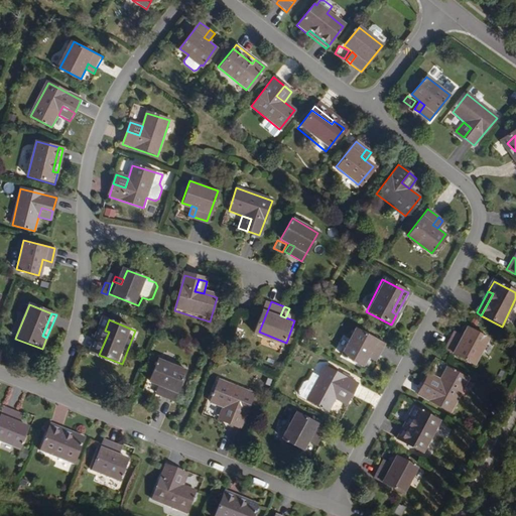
[(488,338),(467,327),(463,336),(460,340),(452,336),(444,349),(474,364),(488,338)]
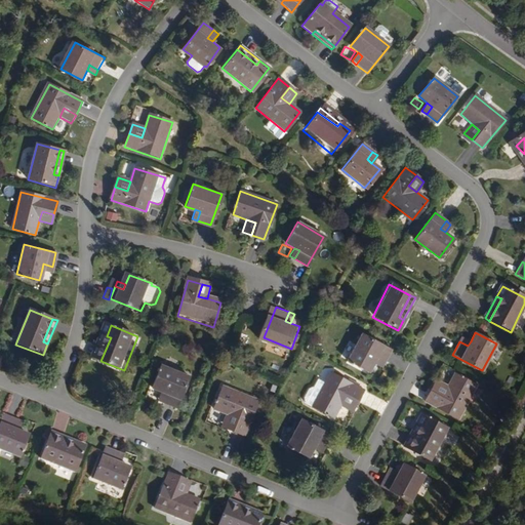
[(107,336),(96,359),(101,361),(111,337),(107,336)]
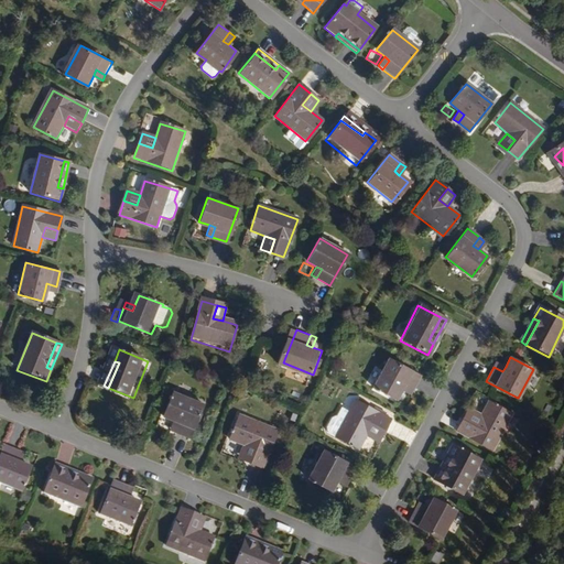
[(419,378),(388,361),(372,389),(394,401),(400,392),(402,387),(412,391),(419,378)]
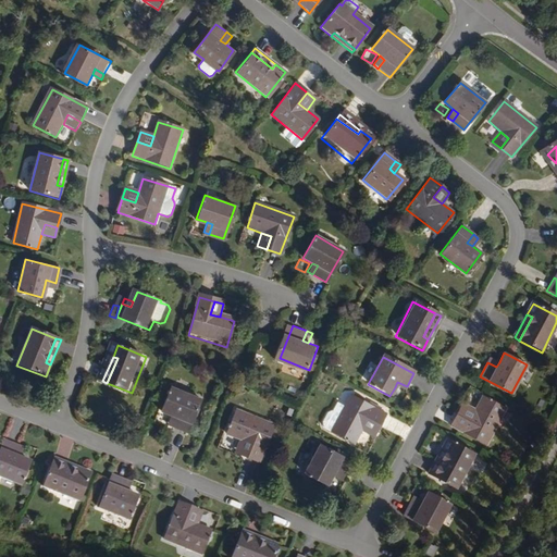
[(496,367),(499,362),(490,357),(487,362),(496,367)]
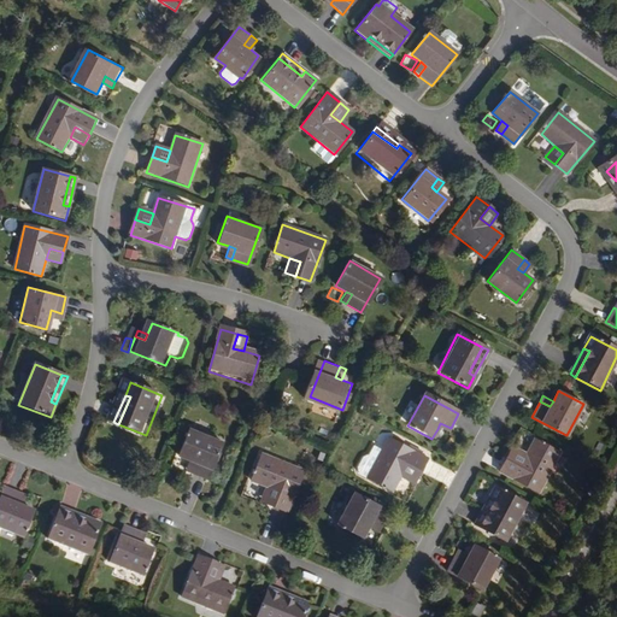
[(440,423),(438,429),(447,434),(451,428),(440,423)]
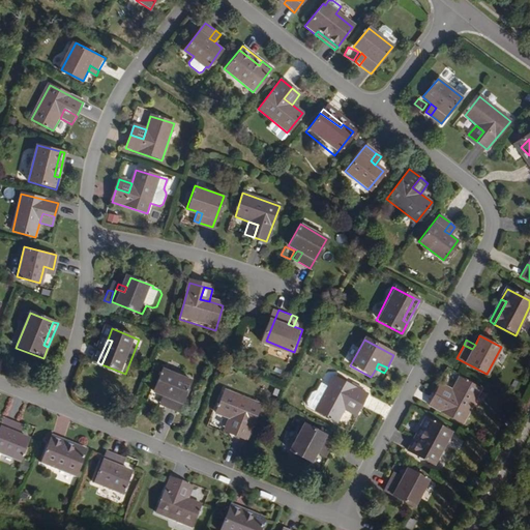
[(192,379),(165,369),(155,390),(165,394),(170,396),(166,406),(178,411),(192,379)]
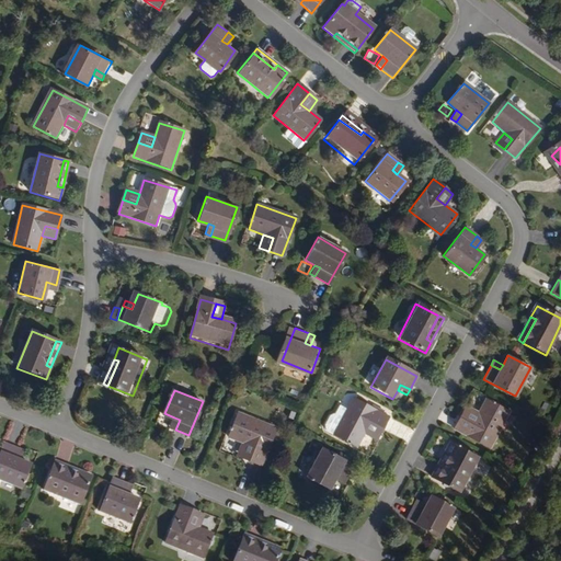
[(387,419),(353,399),(346,410),(339,405),(334,415),(331,414),(328,416),(323,426),(325,431),(356,447),(364,434),(368,425),(380,431),(387,419)]
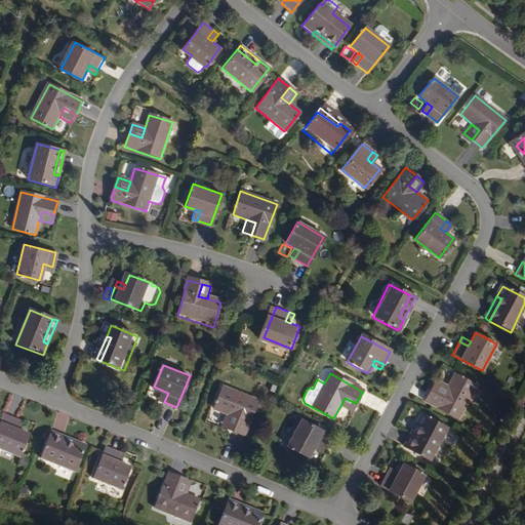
[(475,385),(454,373),(447,386),(443,395),(432,389),(425,401),(457,418),(475,385)]
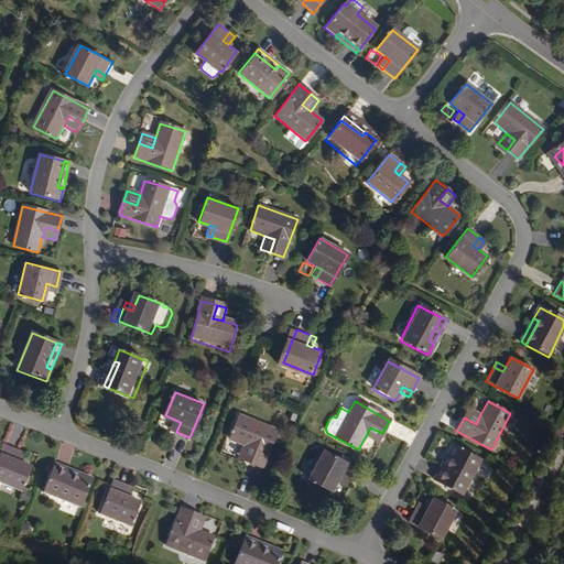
[(476,424),(480,414),(468,409),(464,418),(476,424)]
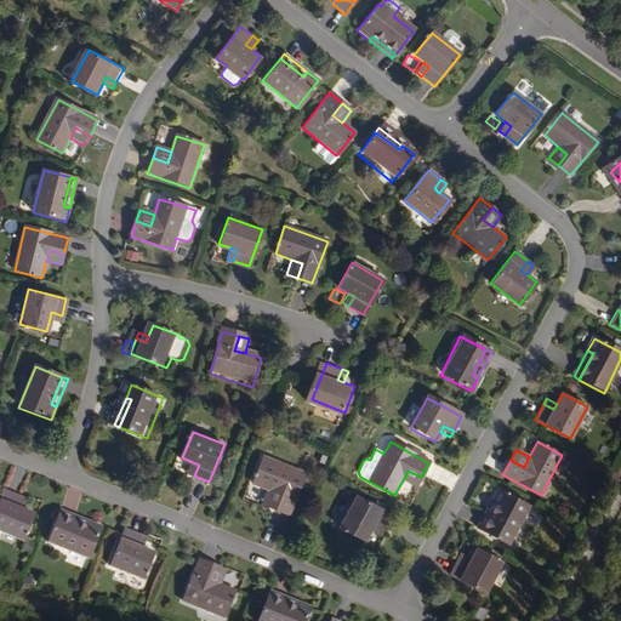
[(305,473),(263,456),(252,483),(269,490),(278,494),(273,508),(289,514),(305,473)]
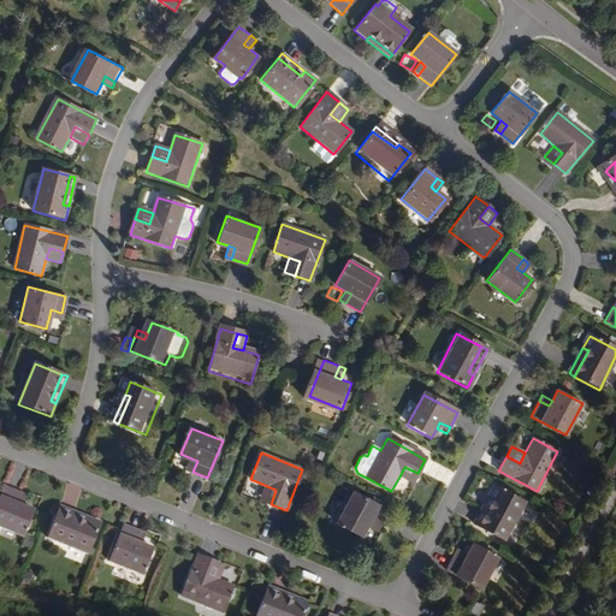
[(182,468),(185,460),(175,456),(171,465),(182,468)]
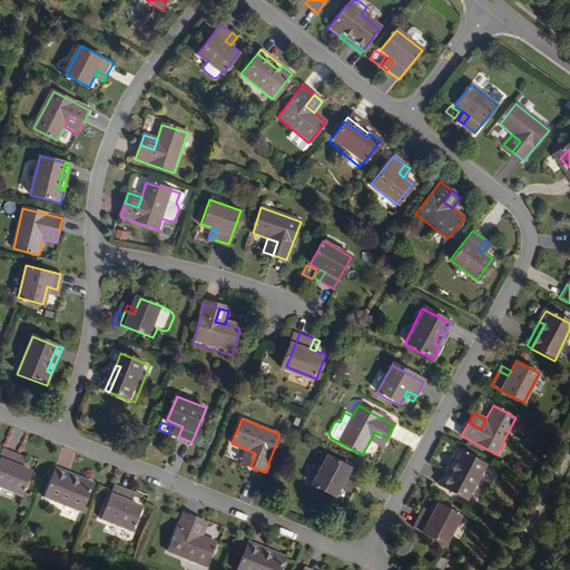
[(178,436),(183,426),(177,424),(173,434),(178,436)]
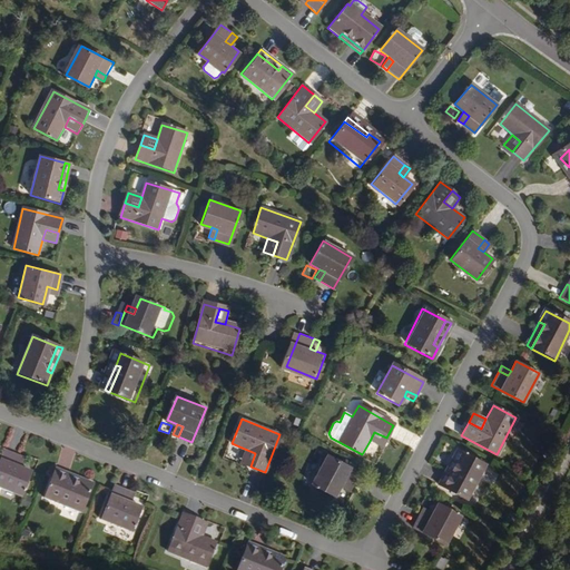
[(374,432),(370,441),(382,446),(386,438),(374,432)]
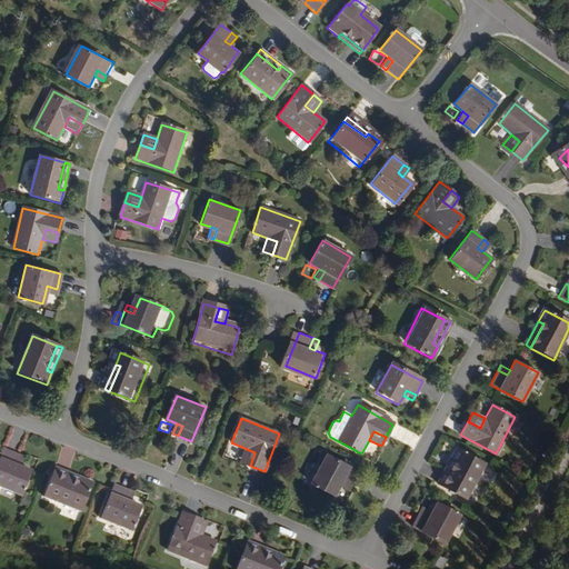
[(483,463),(456,448),(450,459),(455,462),(441,486),(466,498),(483,463)]
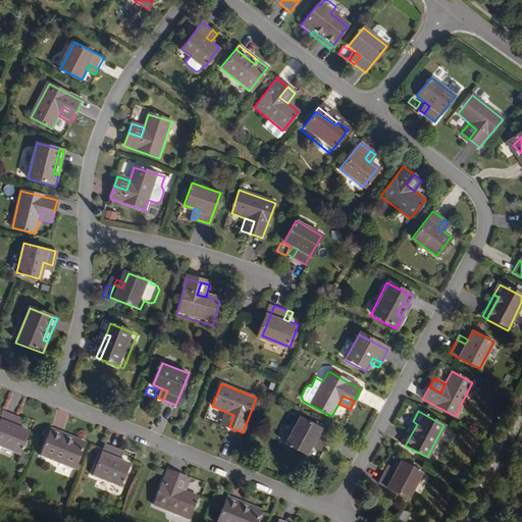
[(233,415),(226,412),(221,423),(229,427),(233,415)]
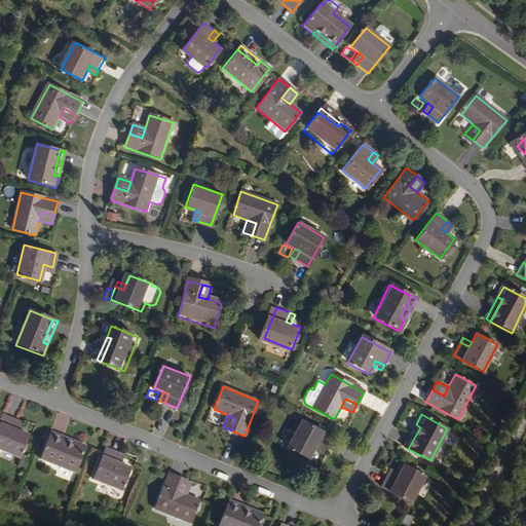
[(16,422),(4,417),(0,427),(0,451),(19,459),(28,438),(19,434),(13,431),(16,422)]
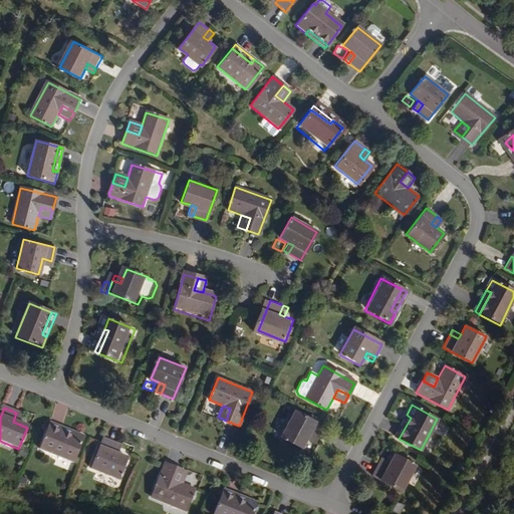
[(322,427),(294,411),(280,436),(301,447),(305,439),(308,434),(316,439),(322,427)]
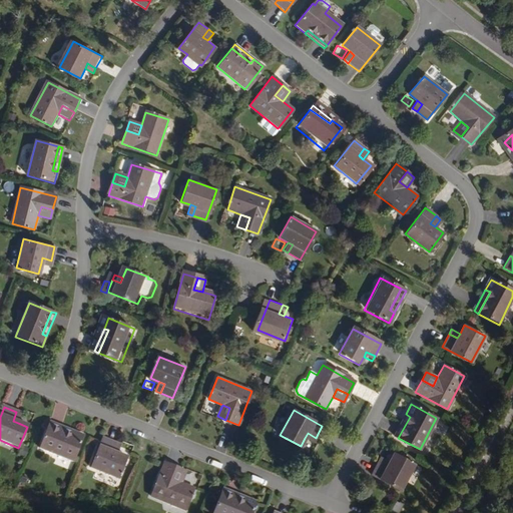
[(13,421),(18,423),(22,414),(16,412),(13,421)]
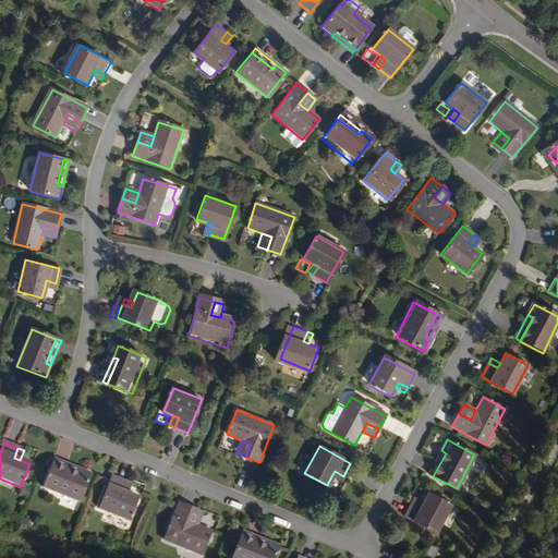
[(433,476),(446,453),(441,450),(428,474),(433,476)]
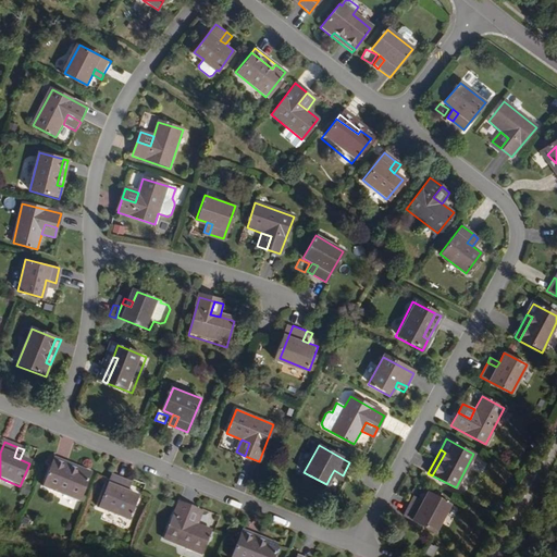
[(52,463),(76,472),(78,468),(54,459),(52,463)]
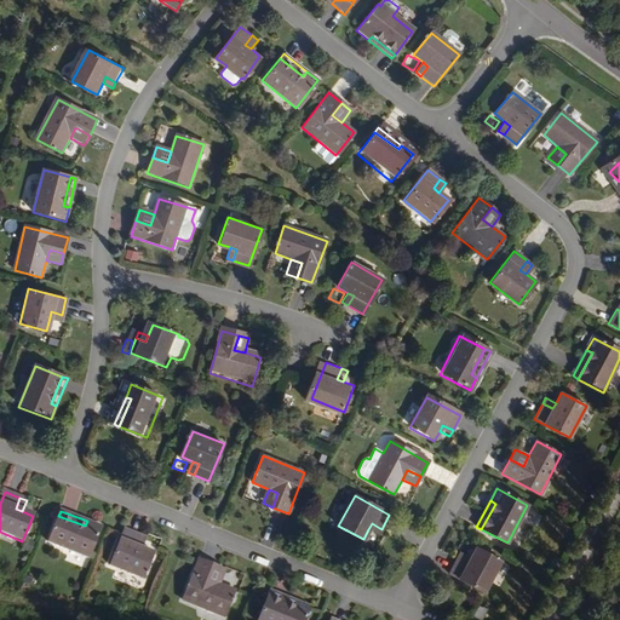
[(85,526),(58,516),(47,543),(89,558),(101,527),(87,521),(85,526)]
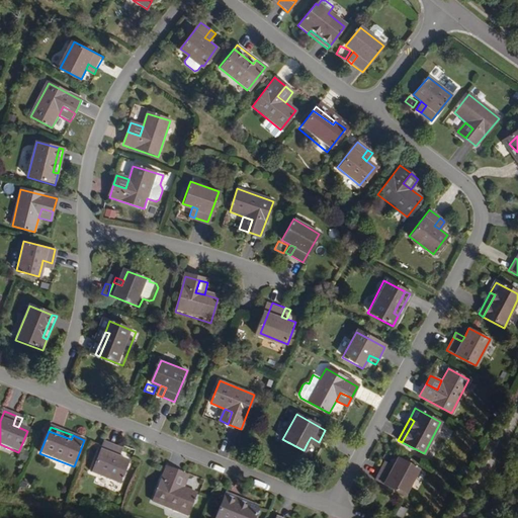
[(311,437),(308,442),(317,446),(319,442),(311,437)]
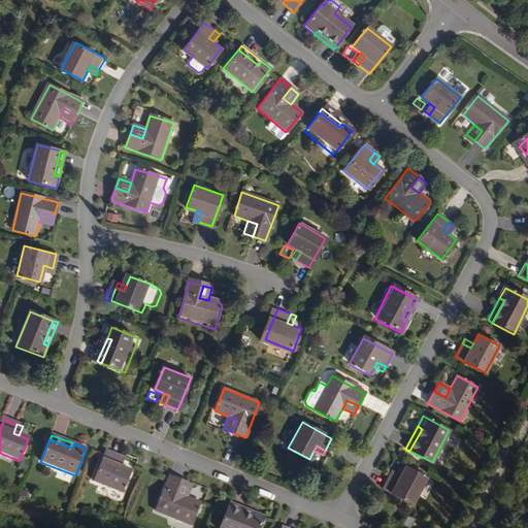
[(120,457),(107,452),(94,483),(110,490),(107,497),(119,501),(131,472),(121,468),(116,466),(120,457)]
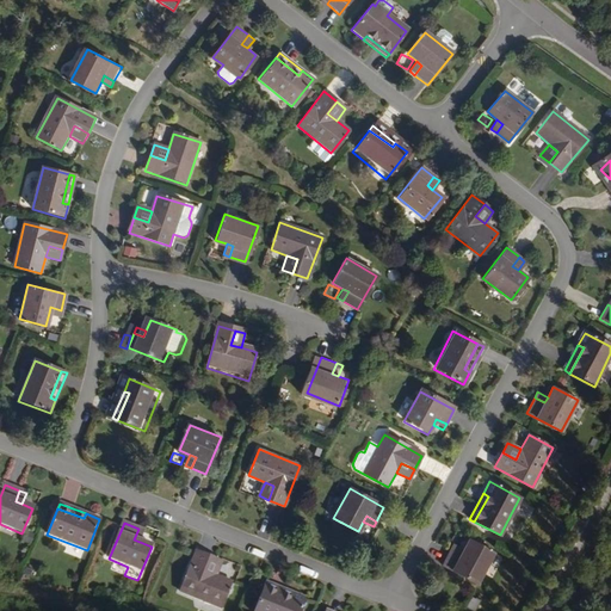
[(134,539),(140,542),(144,531),(139,529),(134,539)]
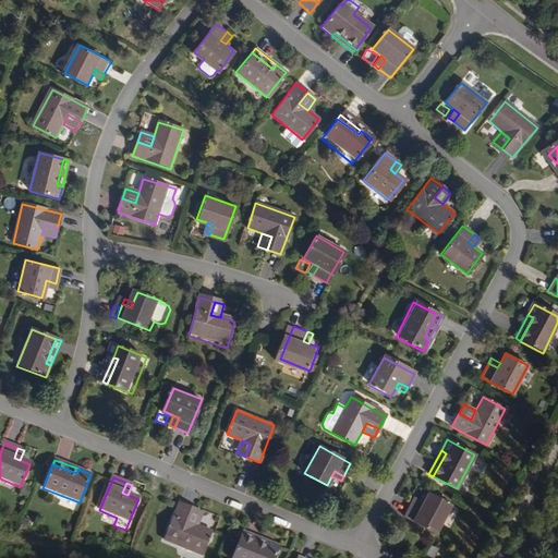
[(450,505),(427,493),(423,501),(420,507),(411,502),(404,516),(435,532),(450,505)]
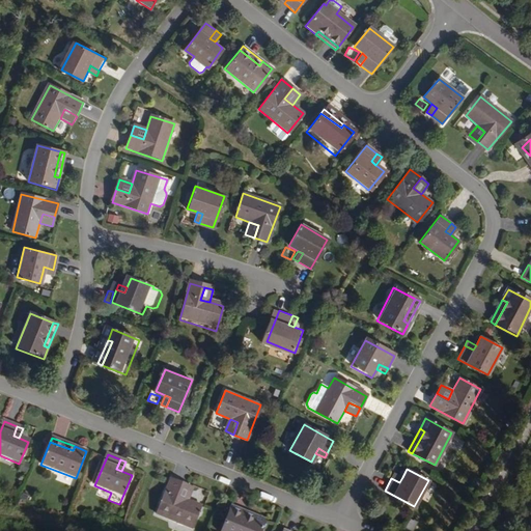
[(391,478),(399,482),(402,477),(393,473),(391,478)]
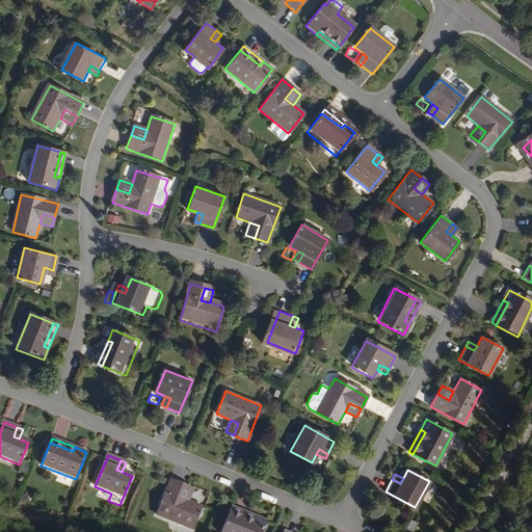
[(57,475),(55,481),(69,485),(70,479),(57,475)]
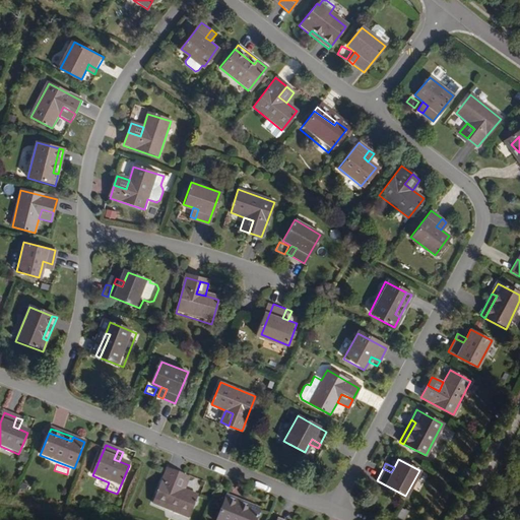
[(181,475),(168,470),(153,505),(188,519),(197,496),(184,491),(176,488),(181,475)]
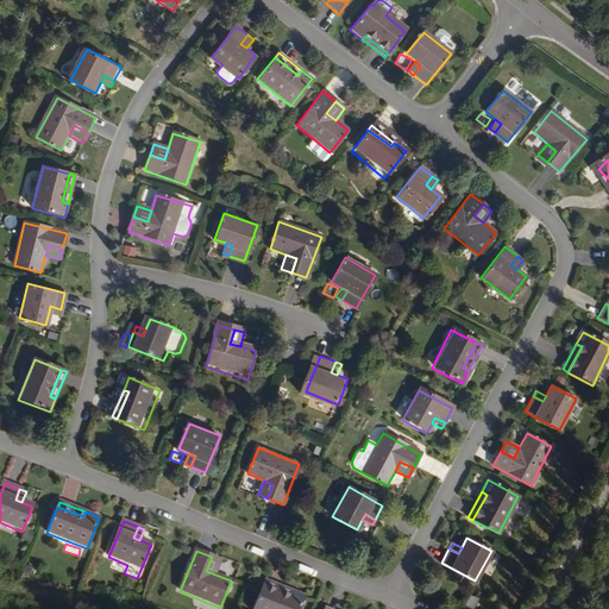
[(206,571),(215,575),(221,560),(212,557),(206,571)]
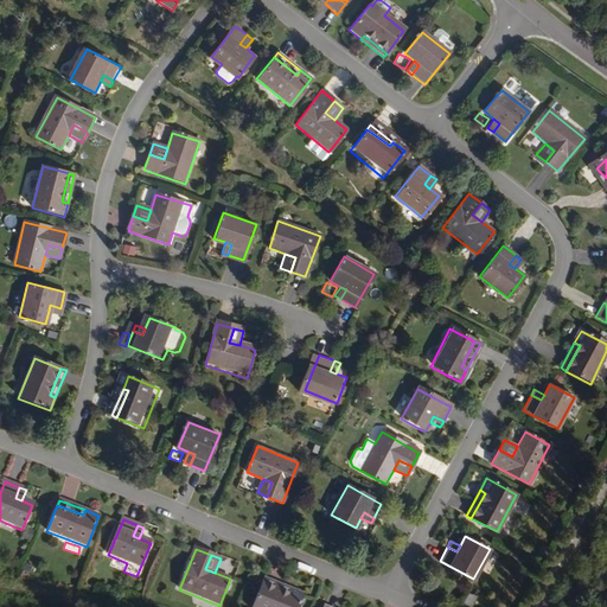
[(261,585),(288,594),(289,589),(263,580),(261,585)]
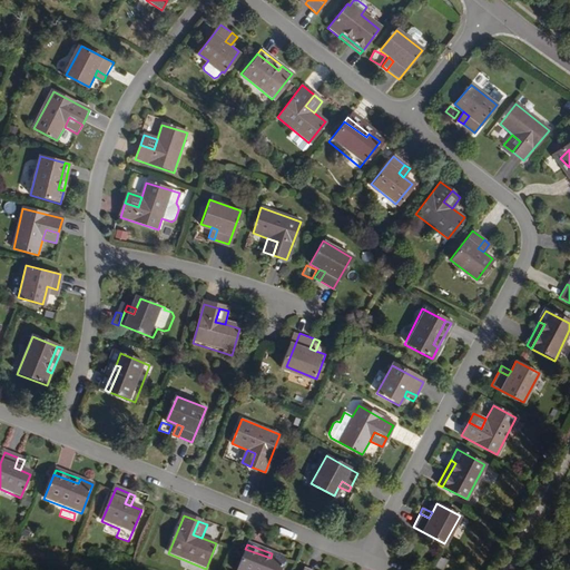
[(271,558),(245,549),(236,569),(278,569),(284,559),(272,553),(271,558)]
